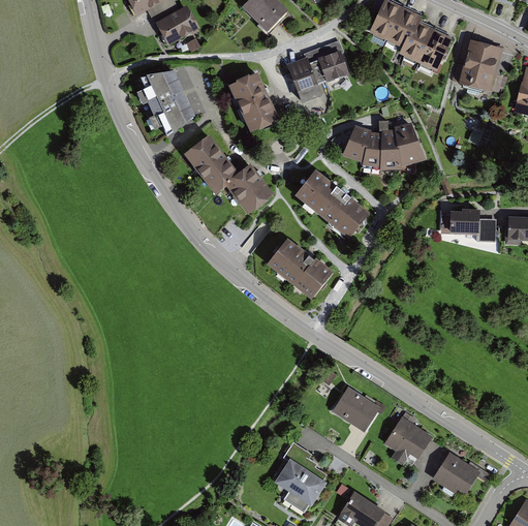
[(129,0),(140,17),(150,10),(167,0),(129,0)]
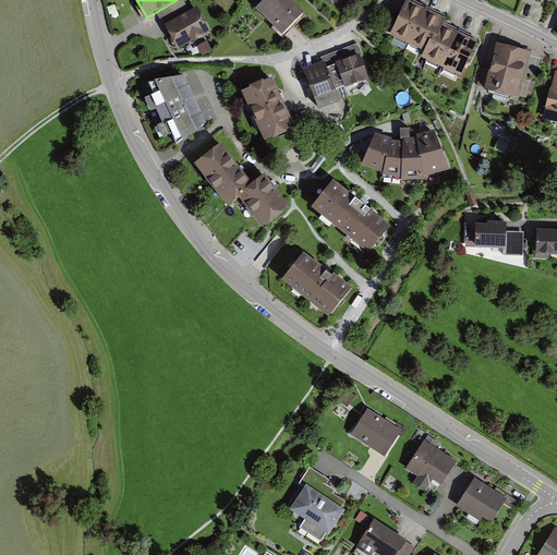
[(158,11),(166,24),(192,10),(186,0),(177,0),(158,11)]
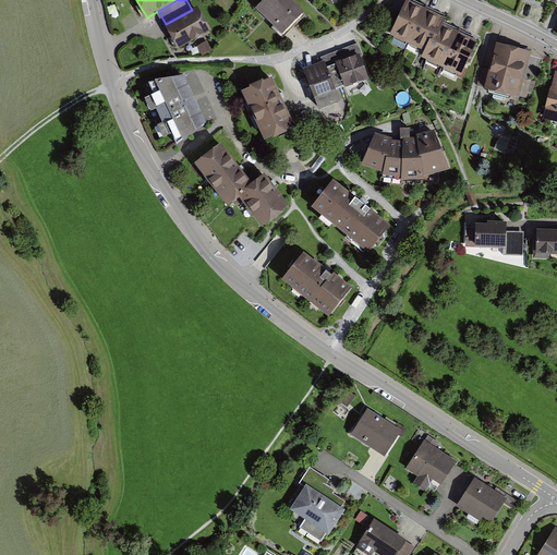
[(303,11),(293,0),(259,0),(255,4),(281,32),(303,11)]
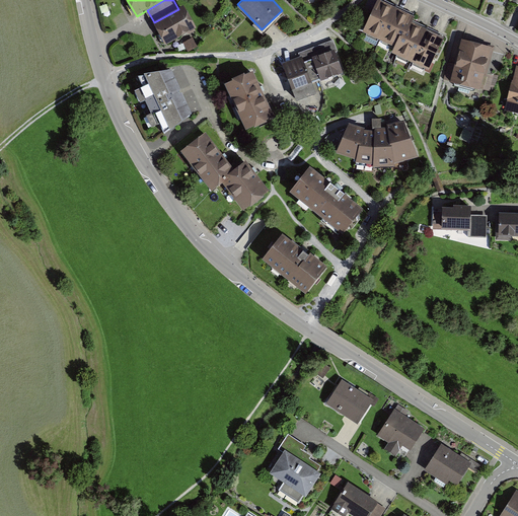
[(412,14),(381,0),(374,0),(360,28),(392,44),(388,52),(426,69),(441,35),(410,20),(412,14)]
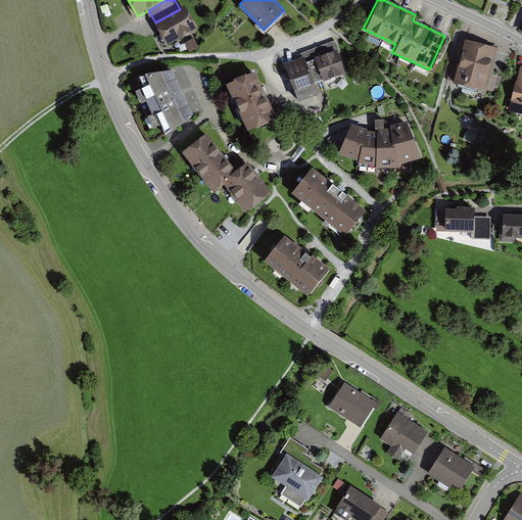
[(186,5),(180,9),(155,22),(169,46),(199,28),(186,5)]
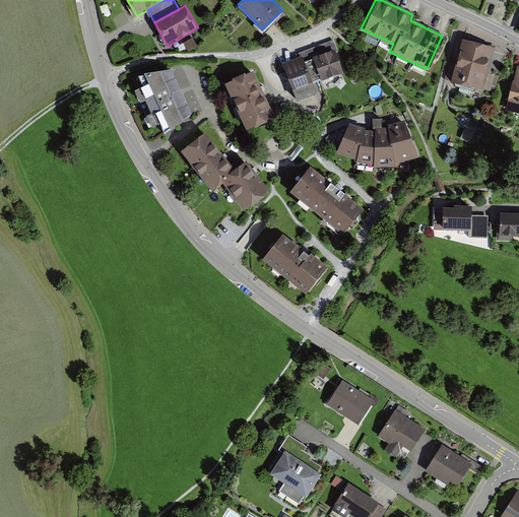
[(490,46),(461,37),(448,81),(476,89),(490,46)]
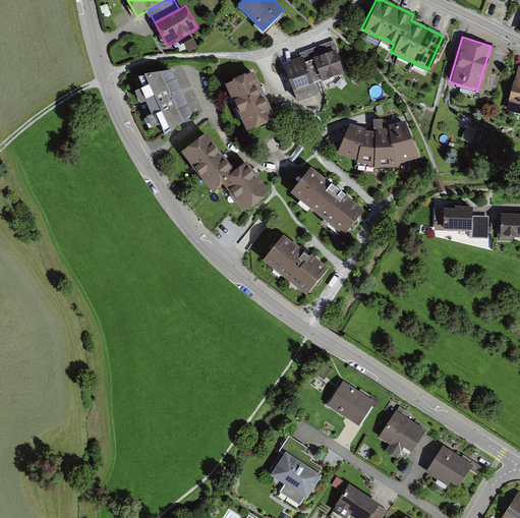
[(314,58),(337,50),(337,52),(340,51),(336,39),(300,52),(302,56),(304,63),(306,62),(315,59),(314,58)]
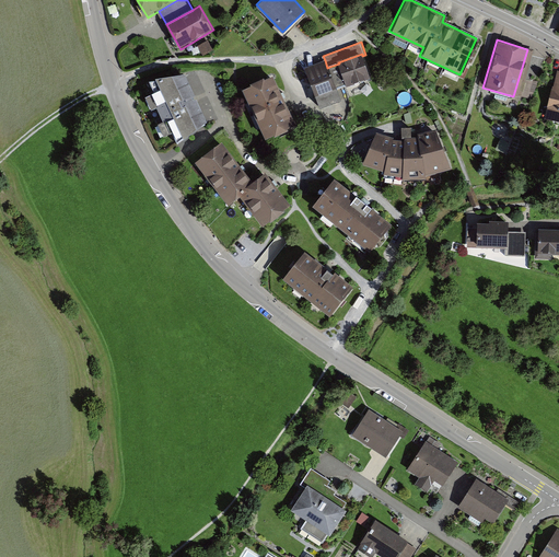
[(339,64),(348,89),(371,80),(362,56),(362,54),(338,62),(339,64)]
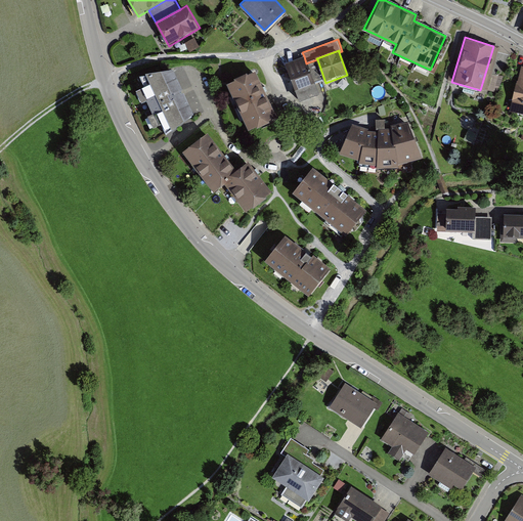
[(286,64),(301,104),(320,96),(308,62),(306,63),(304,56),(286,64)]
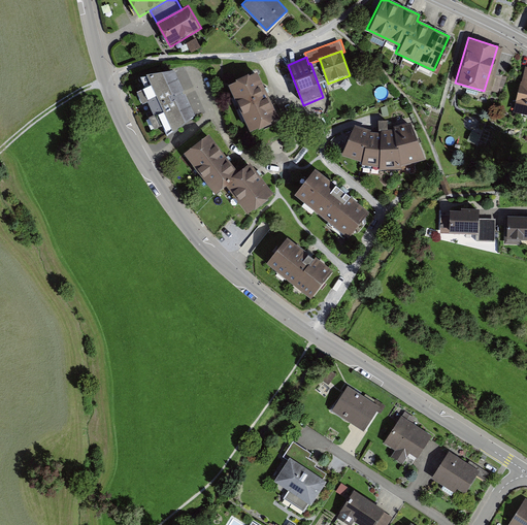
[(526,64),(525,64),(513,111),(526,115),(526,64)]
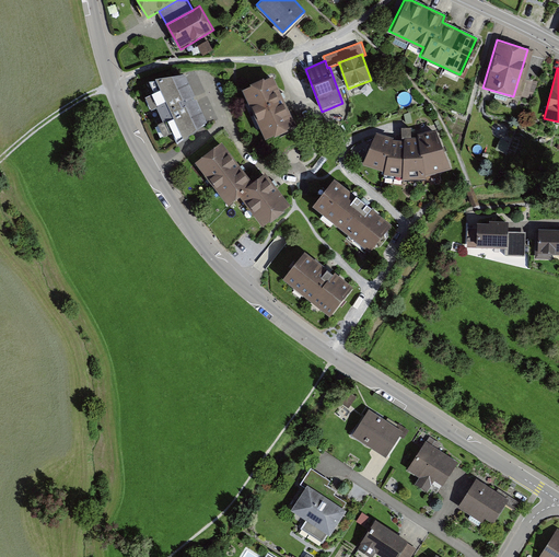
[(186,73),(150,79),(178,142),(208,122),(186,73)]
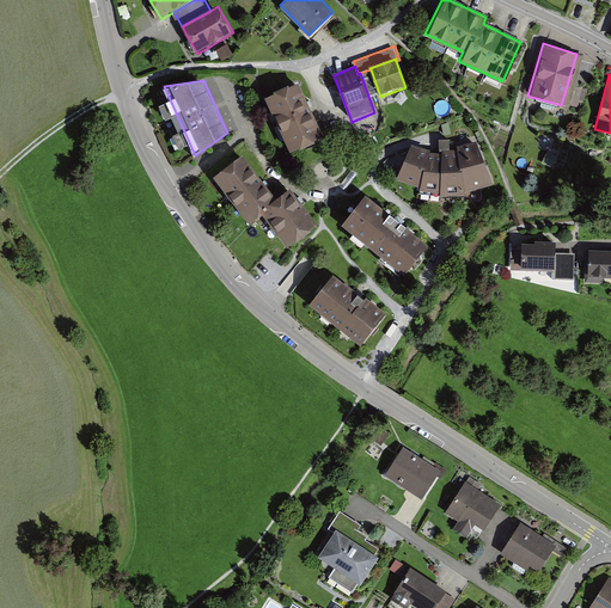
[(298,83),(263,97),(287,151),(322,135),(298,83)]
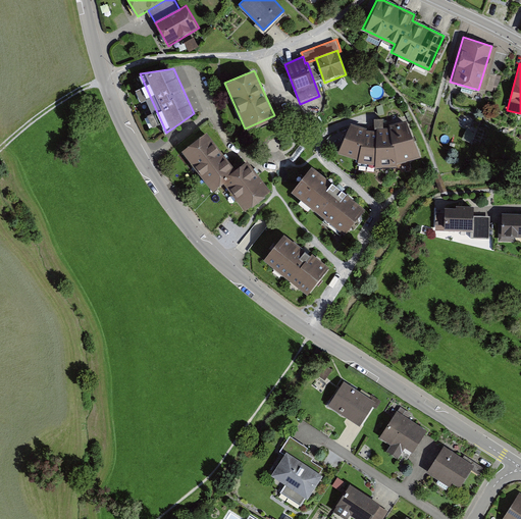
[(377,132),(353,123),(340,153),(376,168),(422,158),(411,125),(377,132)]
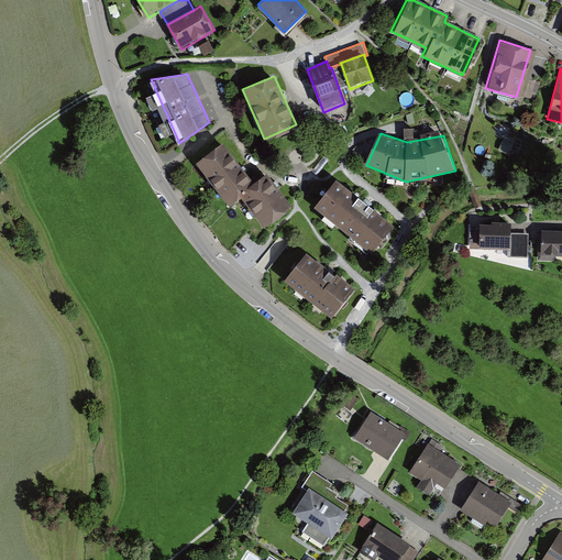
[(251,187),(222,147),(197,166),(227,207),(239,197),(263,230),(290,209),(266,176),(251,187)]
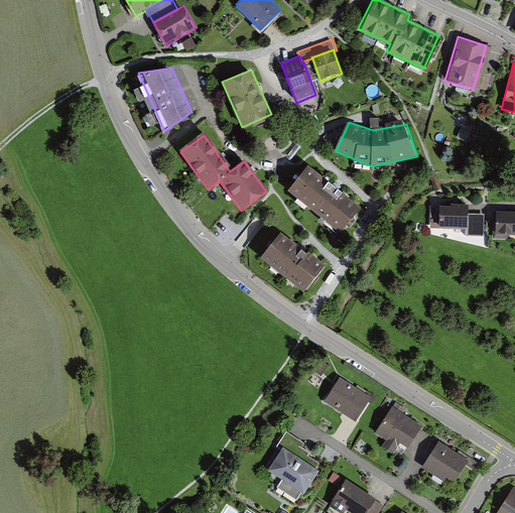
[(360,208),(307,166),(287,191),(340,233),(360,208)]
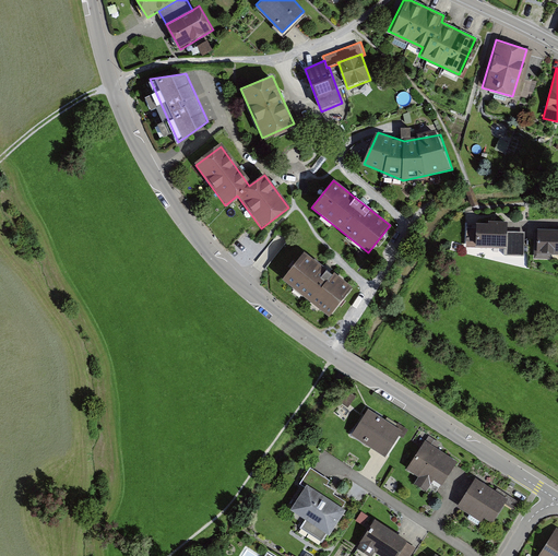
[(505,222),(472,222),(471,245),(502,245),(501,257),(525,257),(525,231),(503,231),(505,222)]
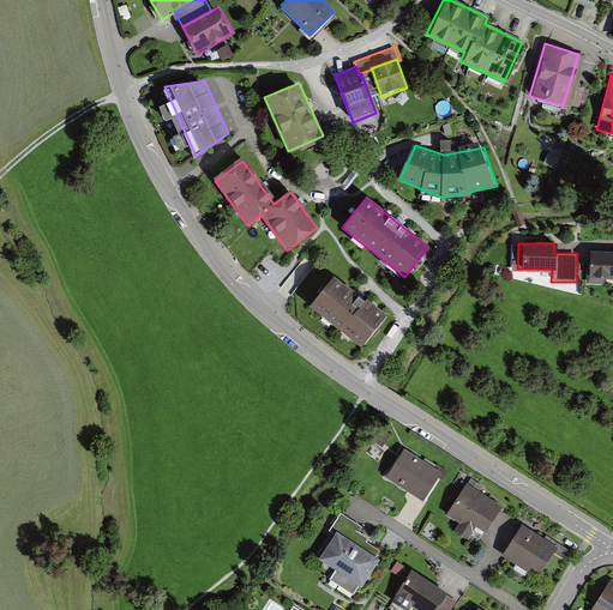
[(612,249),(589,248),(588,278),(612,279),(612,249)]
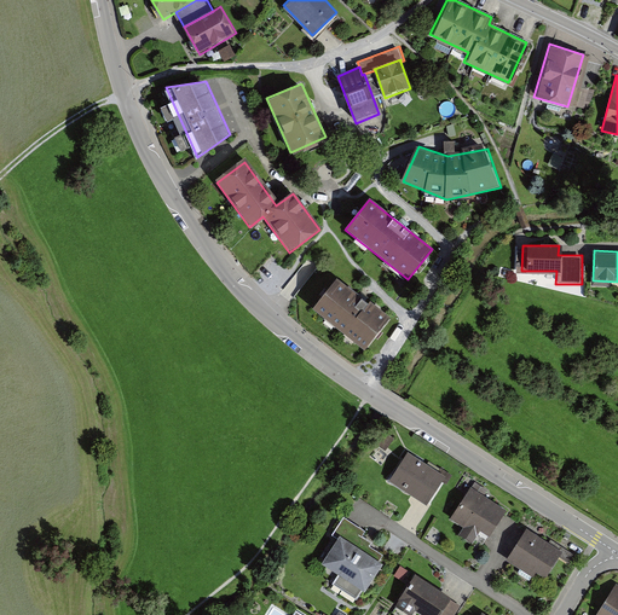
[(387,319),(338,280),(313,311),(363,350),(387,319)]
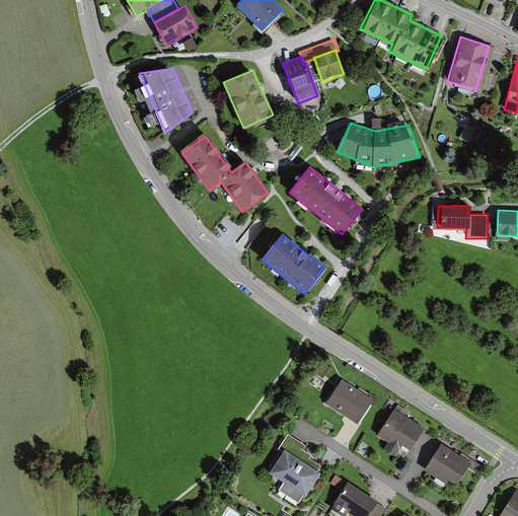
[(330,367),(323,363),(318,371),(325,375),(330,367)]
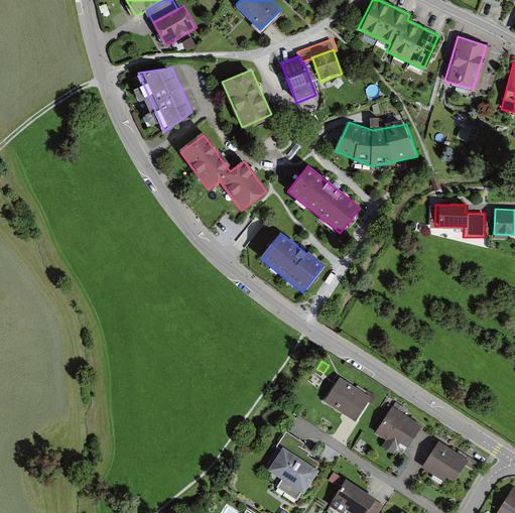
[(369,396),(338,377),(324,400),(354,419),(369,396)]
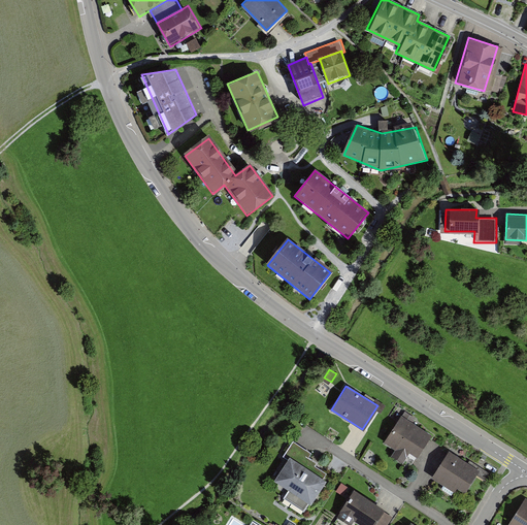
[(430,435),(400,417),(386,440),(417,458),(430,435)]
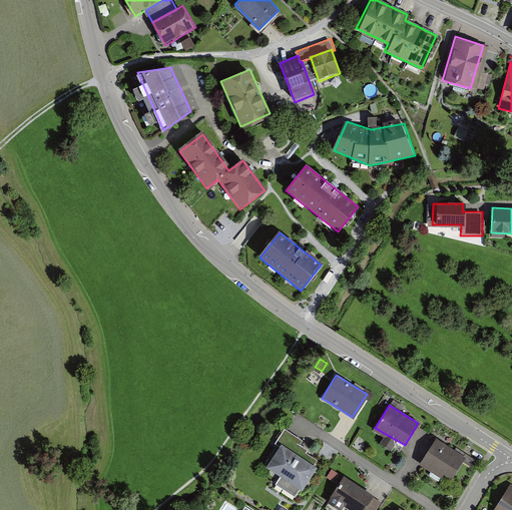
[(303,439),(285,427),(275,442),(280,445),(265,467),(279,476),(275,482),(297,497),(321,460),(305,450),(307,447),(301,443),(303,439)]
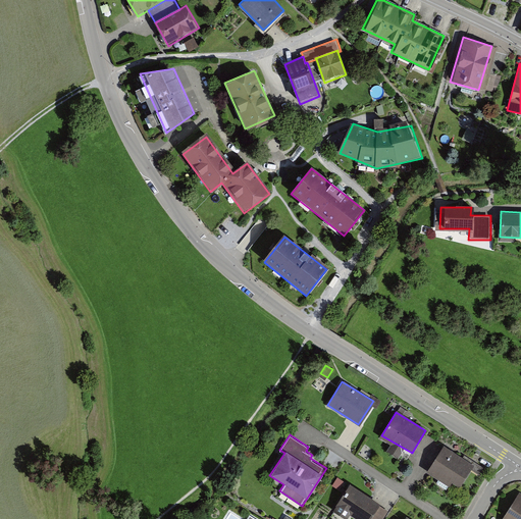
[(474,463),(444,446),(428,472),(452,485),(454,481),(462,486),(474,463)]
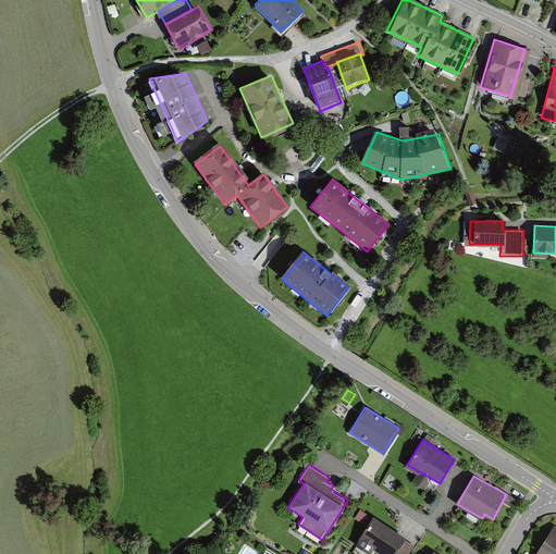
[(409,553),(417,543),(373,516),(359,539),(384,553),(409,553)]
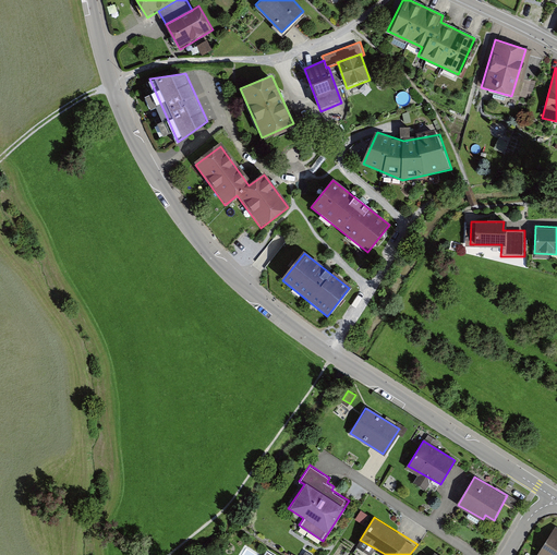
[(545,541),(536,554),(537,554),(556,554),(556,525),(547,538),(545,541)]
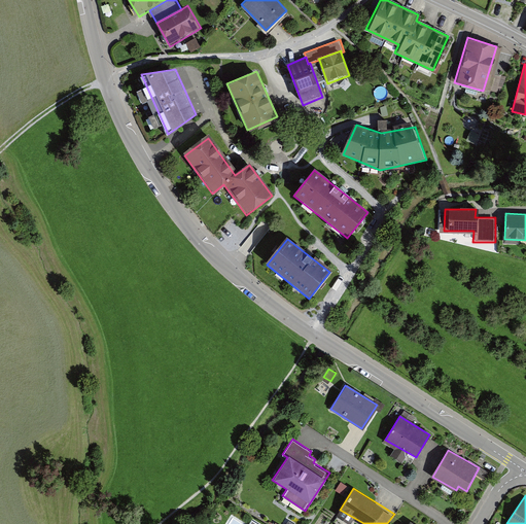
All buildings are outlined.
